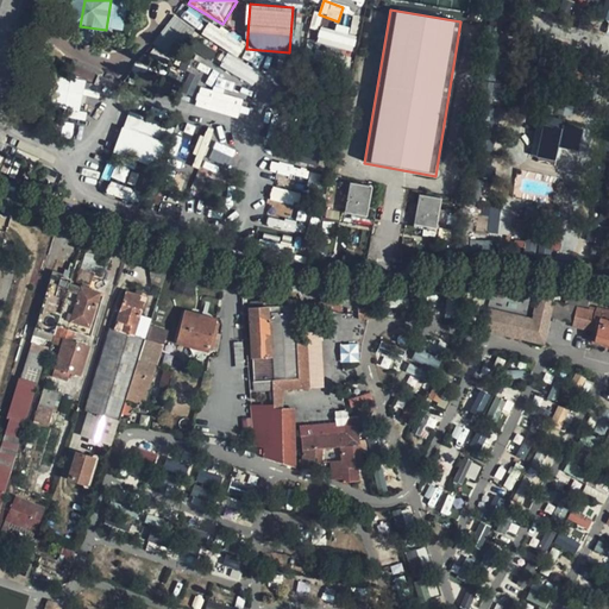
[(173,14),(150,49),(173,63),(195,29),(173,14)]
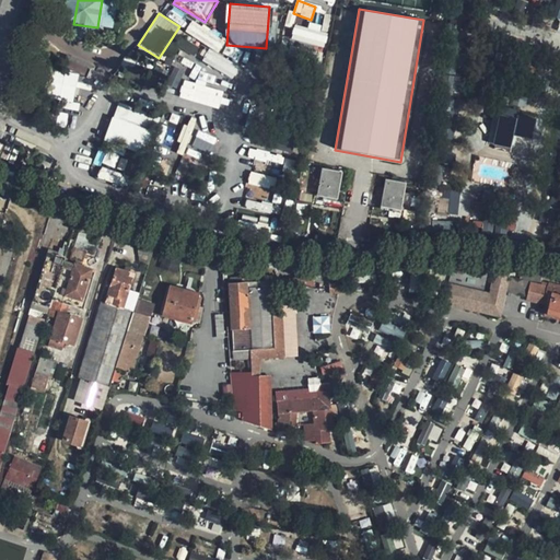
[(190,22),(185,34),(220,49),(225,37),(190,22)]
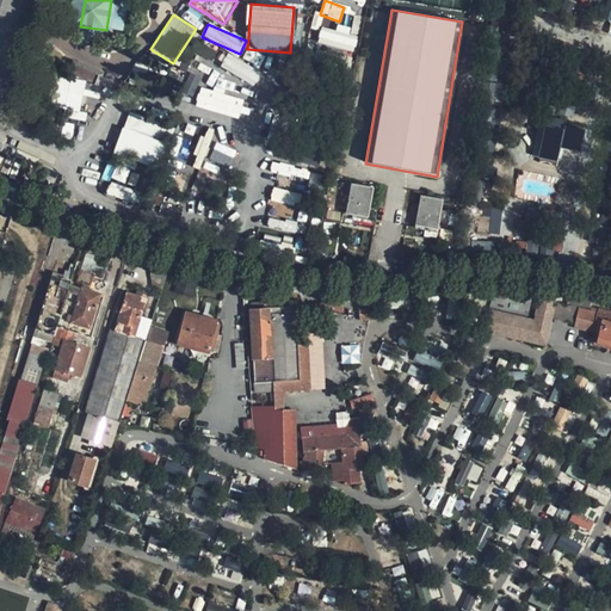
[(319,28),(318,47),(356,49),(357,30),(337,29),(319,28)]
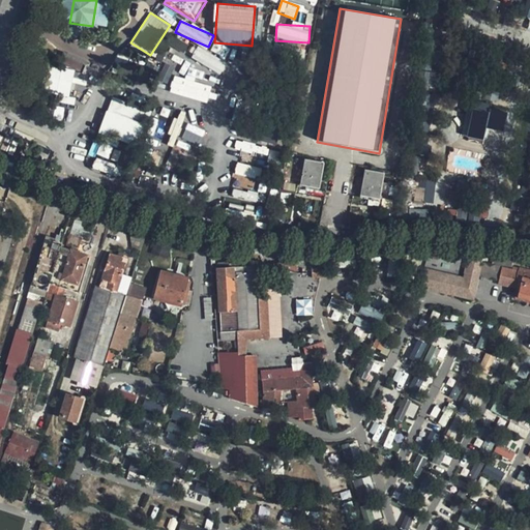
[(222,72),(227,61),(196,47),(190,58),(222,72)]
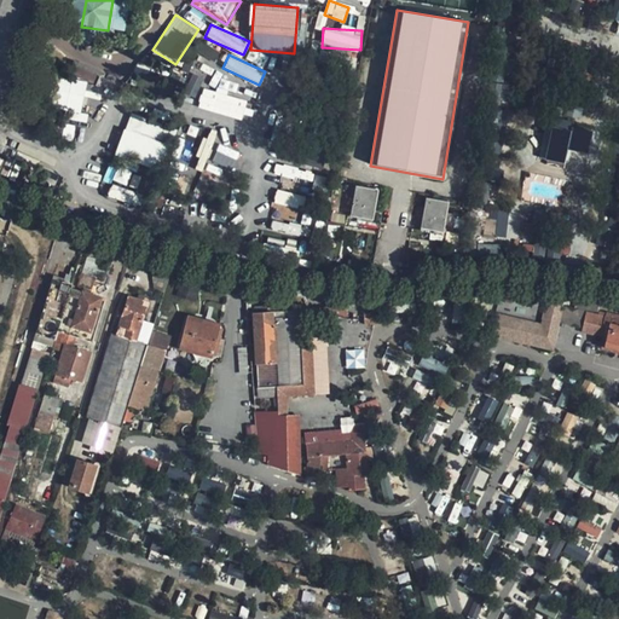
[(185,94),(195,97),(202,77),(192,74),(185,94)]
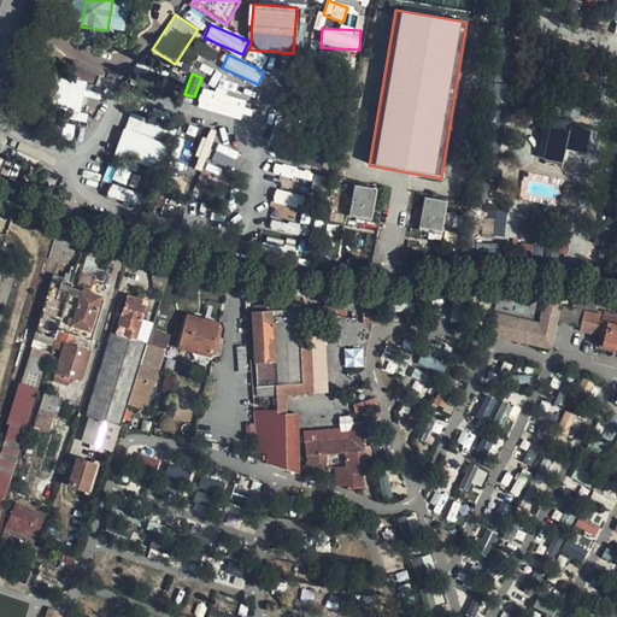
[(83,110),(86,81),(54,78),(52,106),(83,110)]
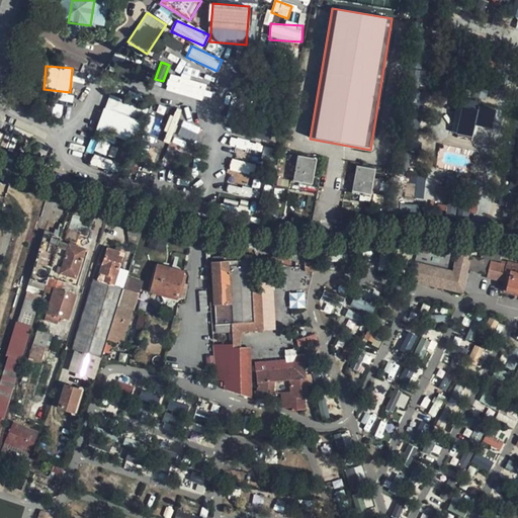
[(170,73),(165,89),(201,101),(209,77),(179,67),(176,75),(170,73)]
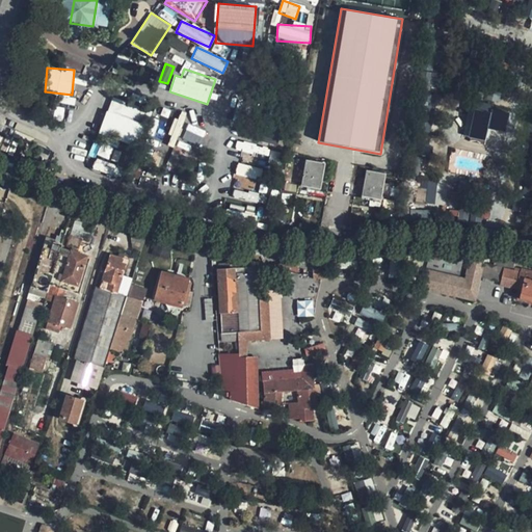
[(476,107),(471,134),(485,136),(490,110),(476,107)]
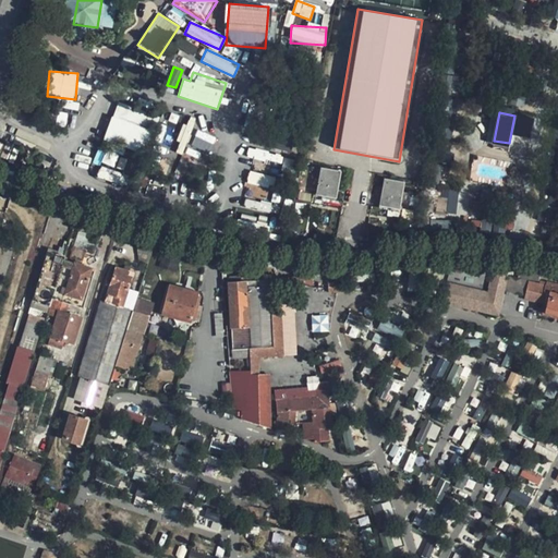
[(341,169),(322,166),(317,194),(338,197),(341,169)]
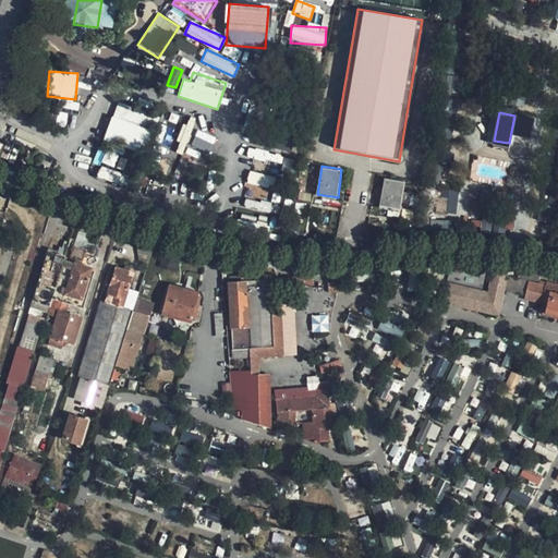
[(250,170),(246,182),(273,189),(276,178),(250,170)]
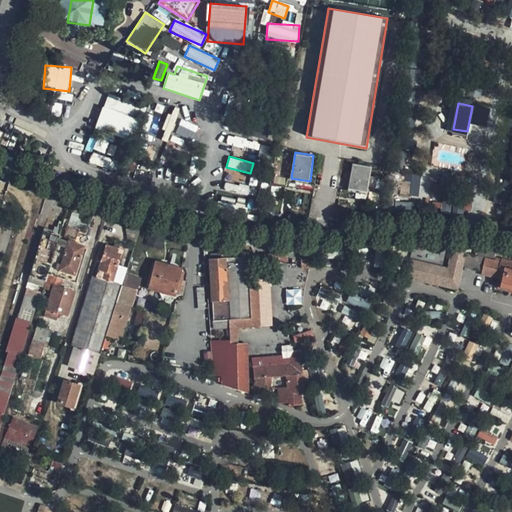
[(370,165),(353,162),(349,187),(367,189),(370,165)]
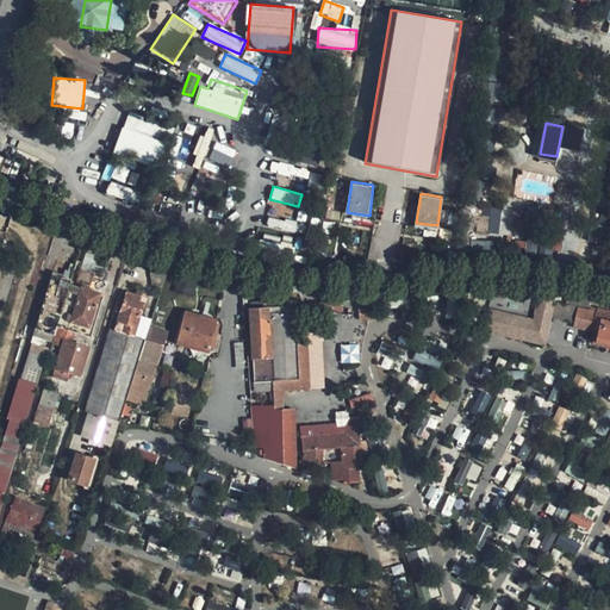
[(483,212),(480,231),(490,232),(492,215),(483,212)]
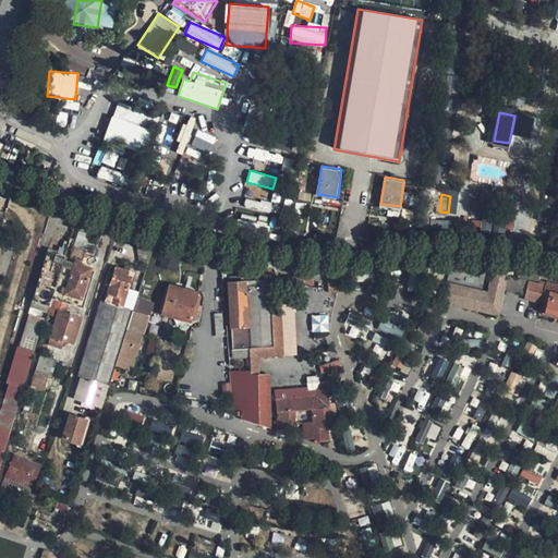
[(246,197),(243,205),(267,213),(270,206),(246,197)]
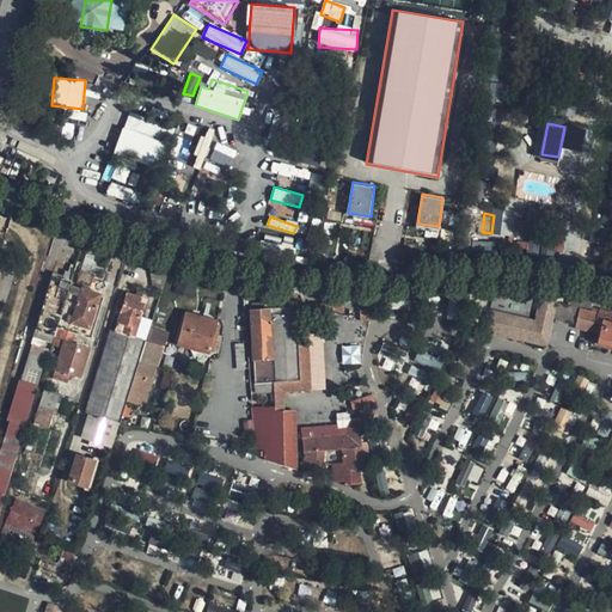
[(473,242),(476,227),(466,226),(465,233),(464,232),(463,239),(473,242)]
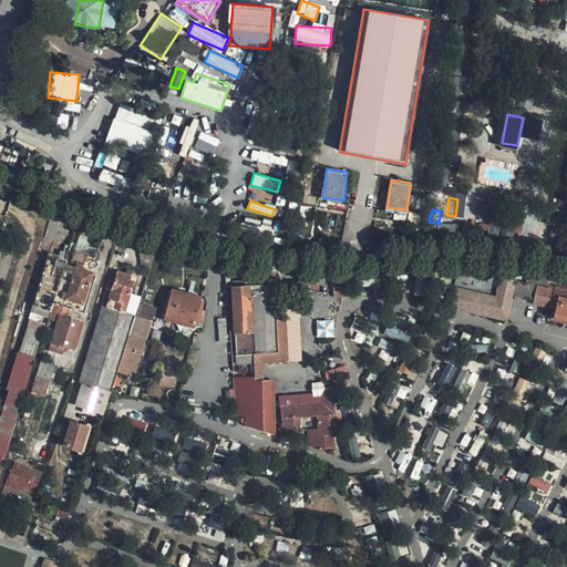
[(84,313),(95,275),(82,270),(85,256),(68,250),(64,260),(62,270),(72,275),(62,307),(84,313)]
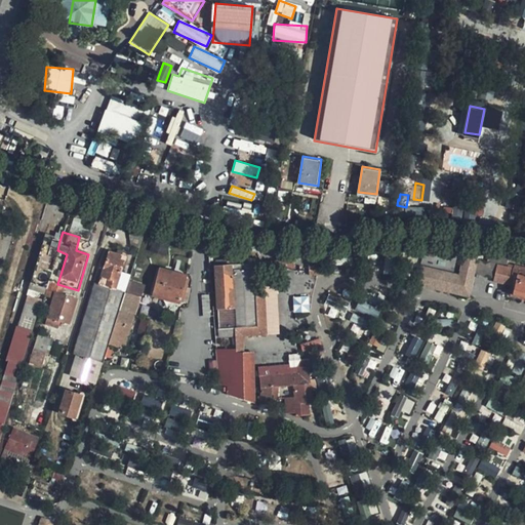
[(57,250),(59,241),(43,237),(28,287),(43,292),(45,286),(46,286),(48,281),(57,250)]
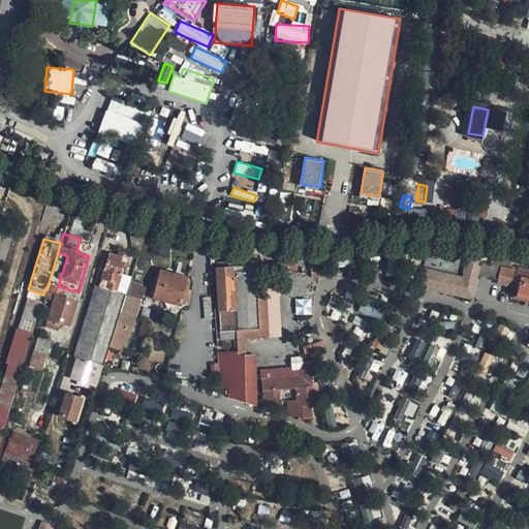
[(100,366),(102,361),(122,292),(116,289),(124,262),(117,260),(118,255),(109,252),(78,353),(76,359),(100,366)]
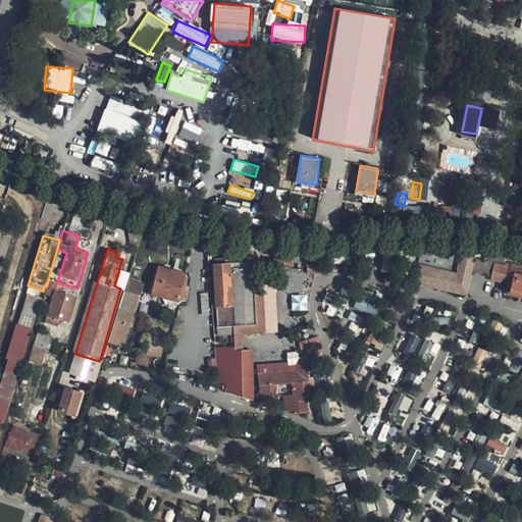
[(507,255),(487,252),(487,260),(506,263),(507,255)]
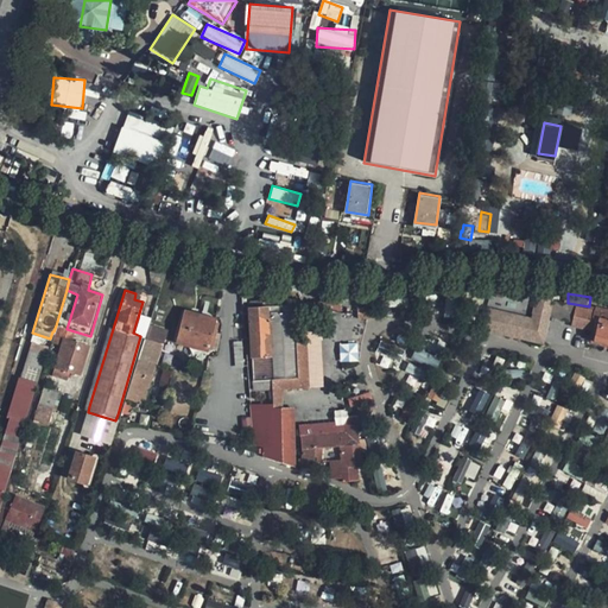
[(473,341),(538,358),(549,318),(553,301),(539,297),(527,337),(477,324),(473,341)]
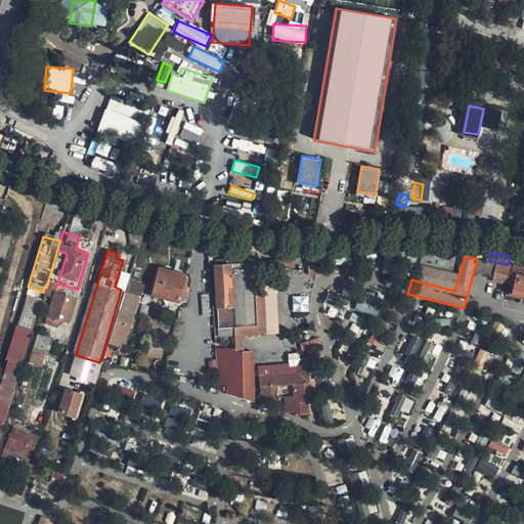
[(213,265),(219,337),(233,336),(233,343),(239,343),(239,336),(257,335),(252,269),(239,270),(239,264),(230,265),(225,265),(226,263),(225,262),(224,260),(222,259),(215,260),(214,261),(213,262),(213,264),(213,265)]
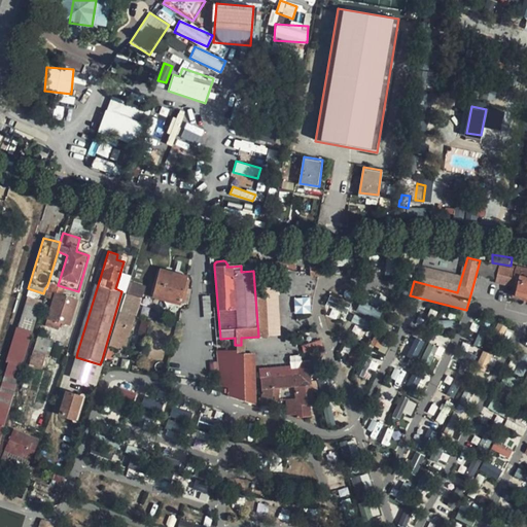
[(500,266),(480,260),(476,276),(496,281),(500,266)]
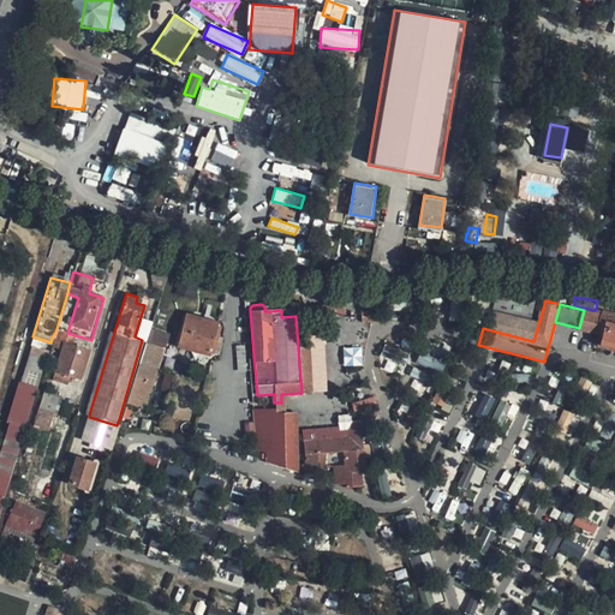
[(322,310),(323,322),(334,329),(342,324),(340,308),(322,310)]
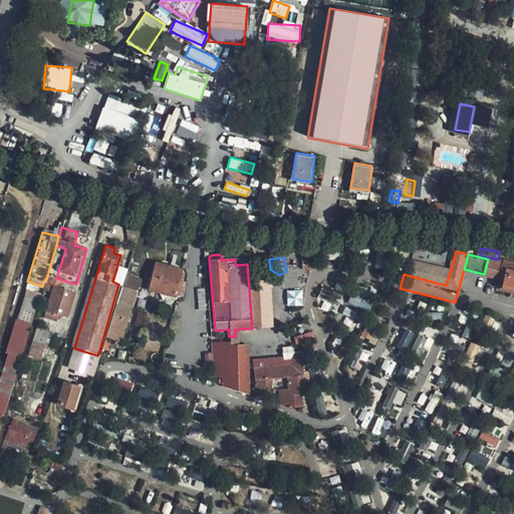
[(484,274),(504,279),(502,286),(513,288),(513,264),(488,259),(484,274)]
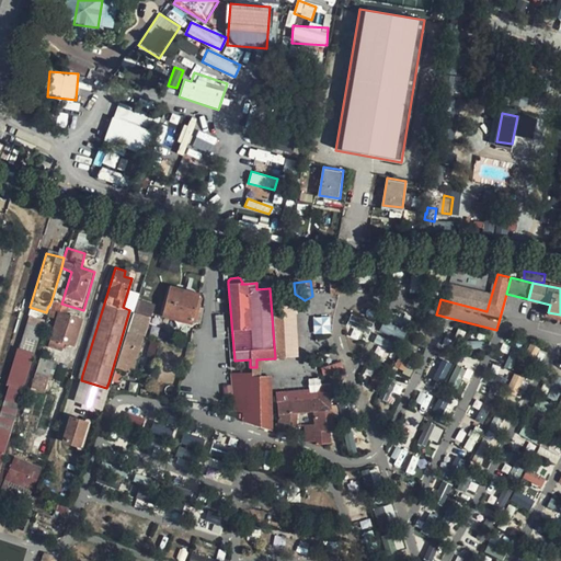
[(270,288),(275,358),(284,357),(278,288),(270,288)]
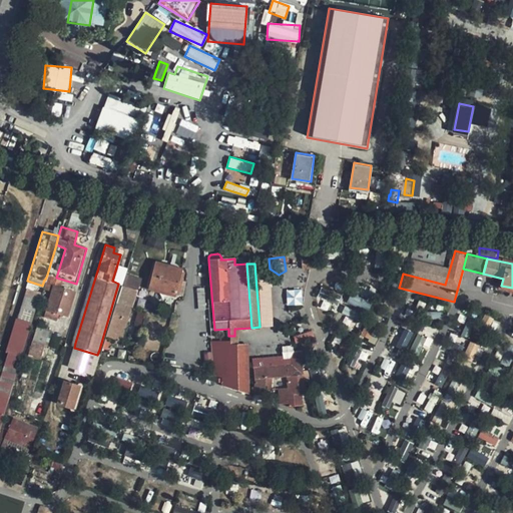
[(180,273),(154,266),(148,287),(175,294),(180,273)]
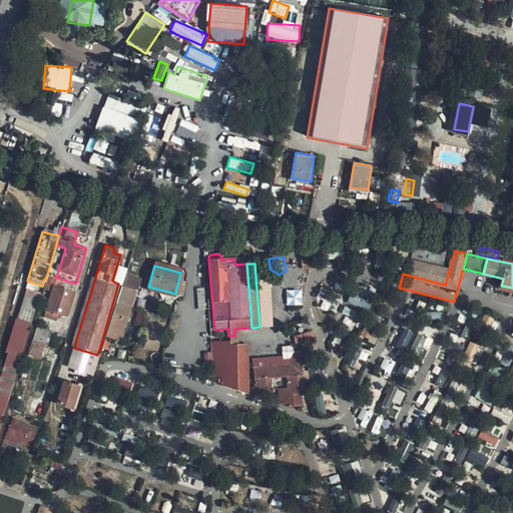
[(122,285),(124,285),(118,303),(122,304),(120,308),(117,317),(128,320),(131,311),(133,307),(134,308),(136,308),(141,291),(132,288),(135,278),(125,275),(122,285)]
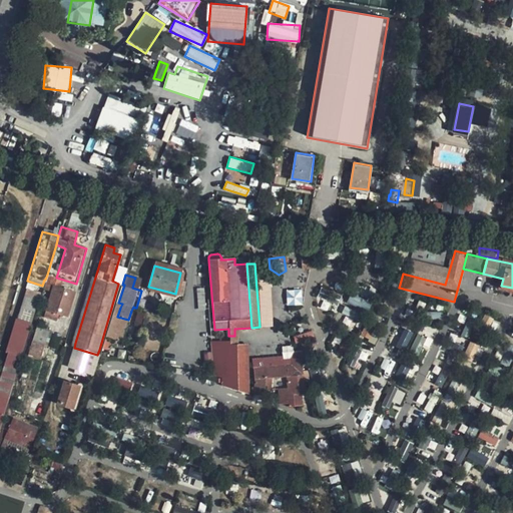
[(67,316),(74,293),(60,289),(62,284),(75,288),(76,284),(56,278),(47,311),(45,318),(57,321),(59,314),(67,316)]
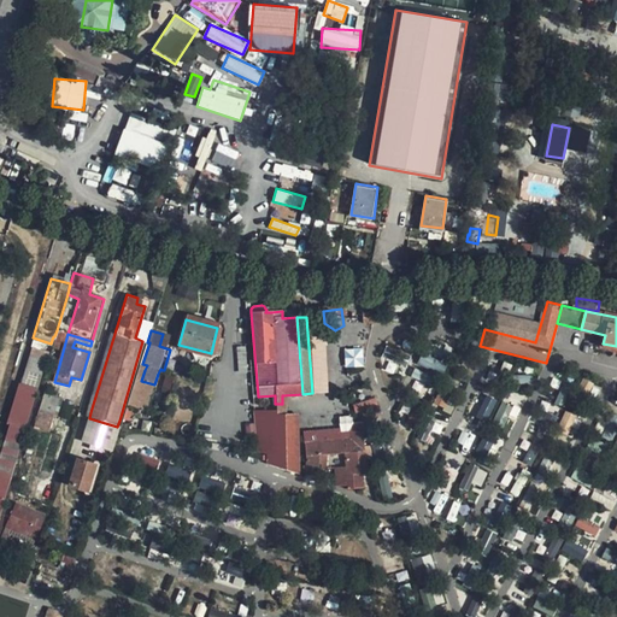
[(345,368),(364,366),(363,348),(345,348),(345,368)]
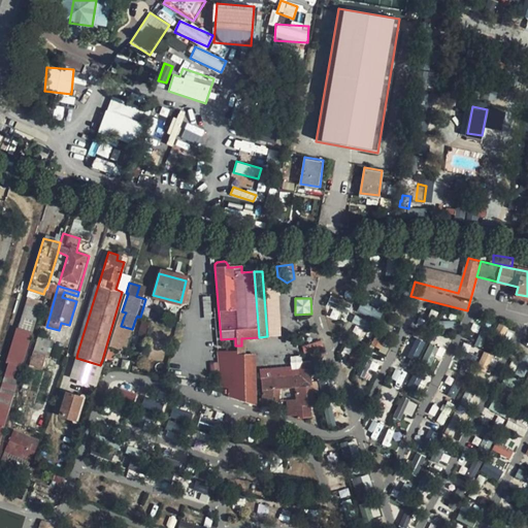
[(19,376),(39,307),(26,304),(25,308),(26,309),(25,314),(24,312),(23,316),(31,319),(27,330),(19,328),(6,373),(19,376)]
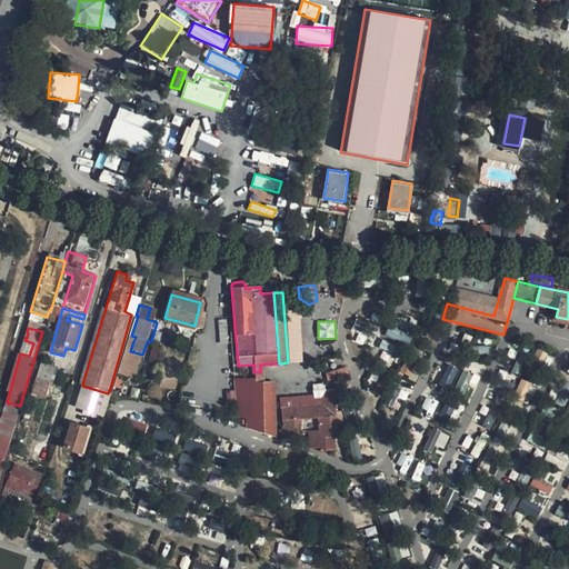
[(388,328),(386,336),(410,343),(412,335),(388,328)]
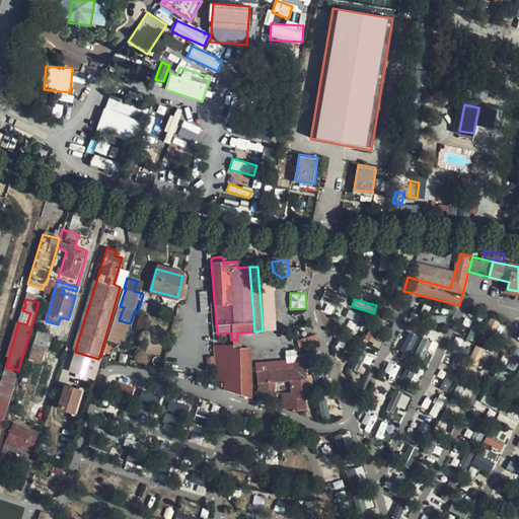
[(30,313),(22,310),(18,322),(26,324),(30,313)]
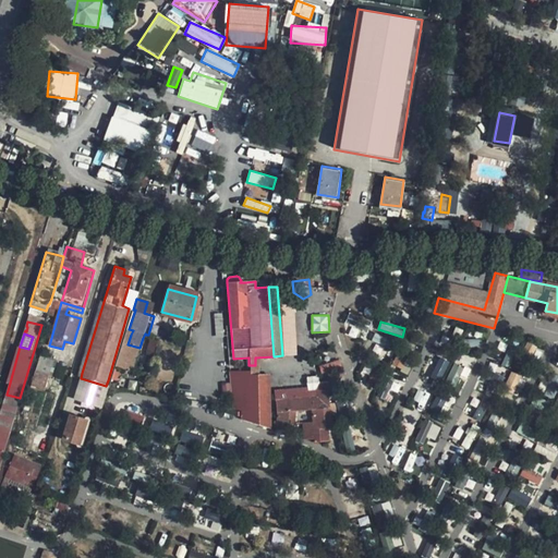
[(131,335),(125,334),(116,366),(133,372),(140,348),(128,344),(131,335)]
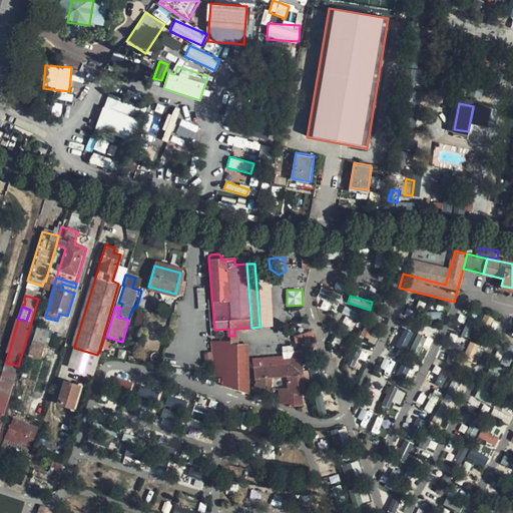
[(48,330),(37,326),(33,342),(44,345),(48,330)]
